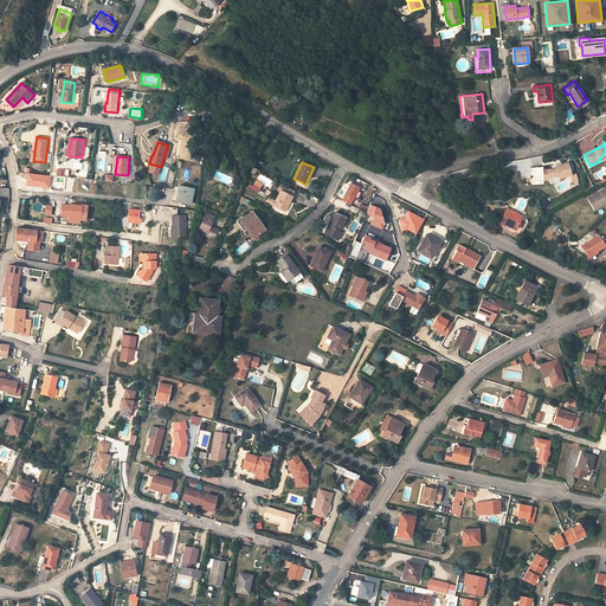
[(556,169),(543,169),(545,180),(550,179),(550,181),(552,182),(553,184),(556,184),(558,184),(559,182),(560,180),(560,179),(572,174),(567,163),(555,167),(556,169)]
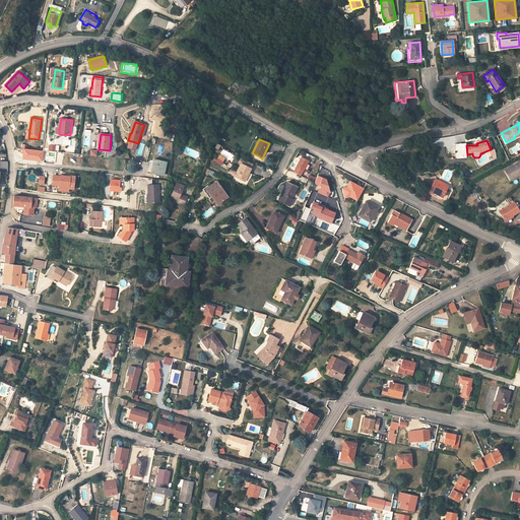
[(467,154),(466,145),(466,143),(453,144),(454,159),(467,158),(467,154)]
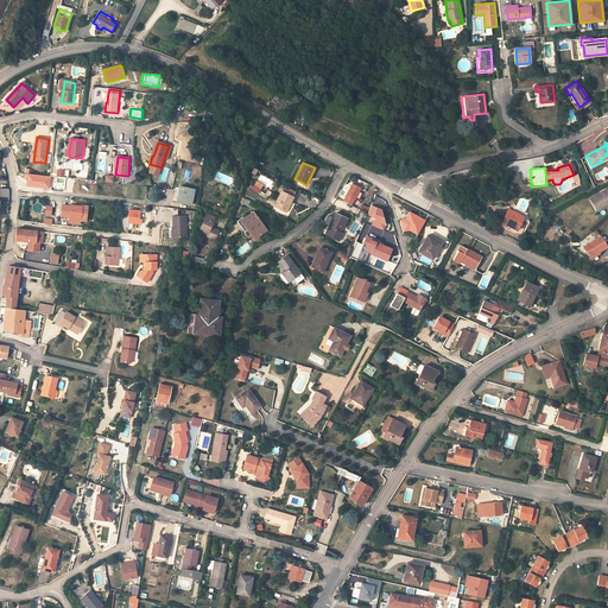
[(353,184),(344,200),(349,202),(352,198),(354,200),(355,196),(358,192),(359,192),(361,188),(353,184)]
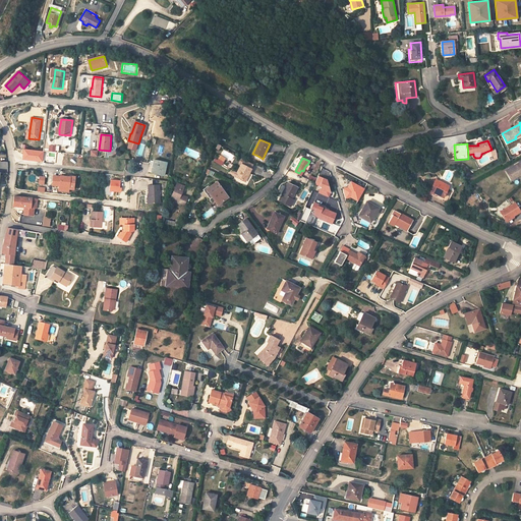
[(241,164),(250,169),(252,164),(241,159),(239,163),(241,164)]
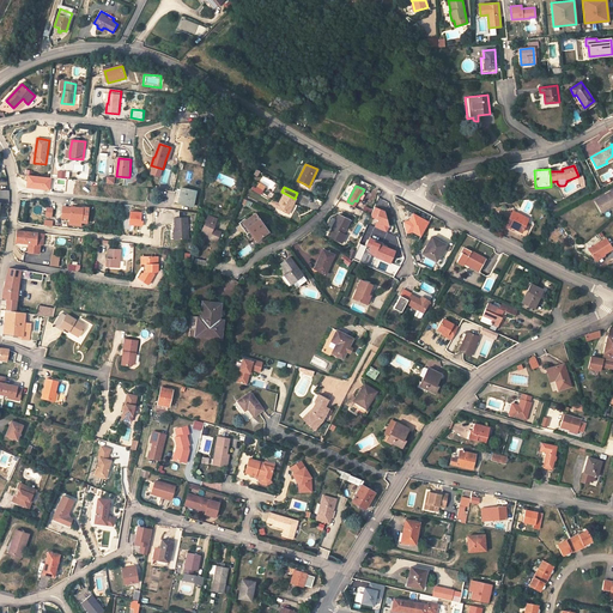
[(181,188),(177,202),(193,206),(196,192),(181,188)]
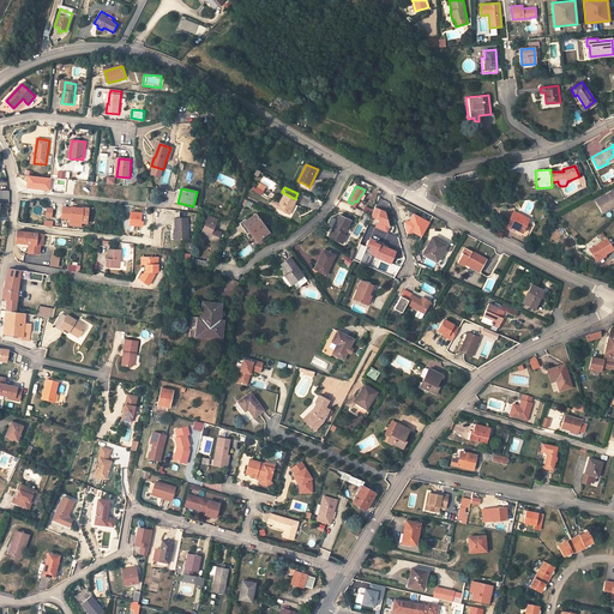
[(596,200),(601,210),(608,206),(609,209),(613,205),(613,191),(596,200)]
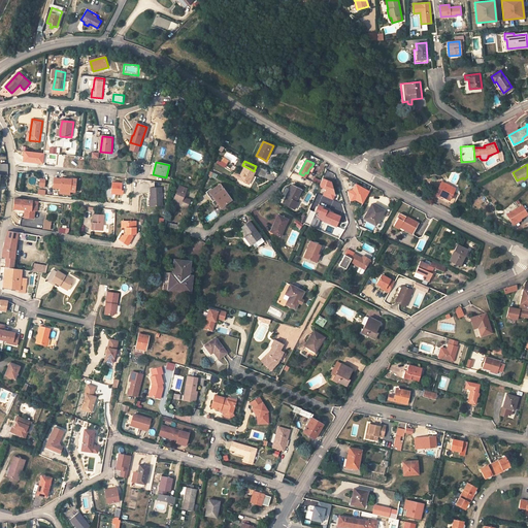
[(238,178),(248,184),(254,171),(244,166),(238,178)]
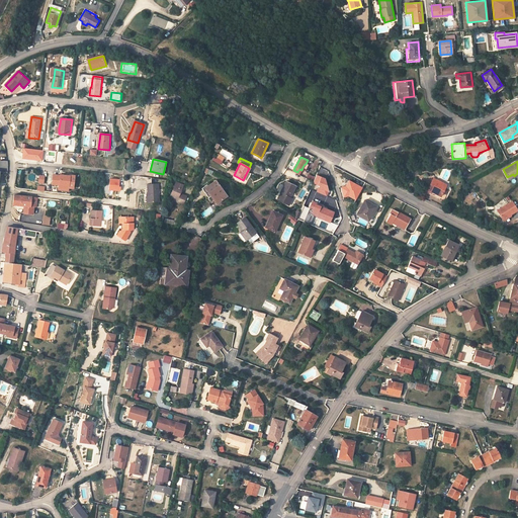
[(447,181),(451,172),(443,168),(439,178),(447,181)]
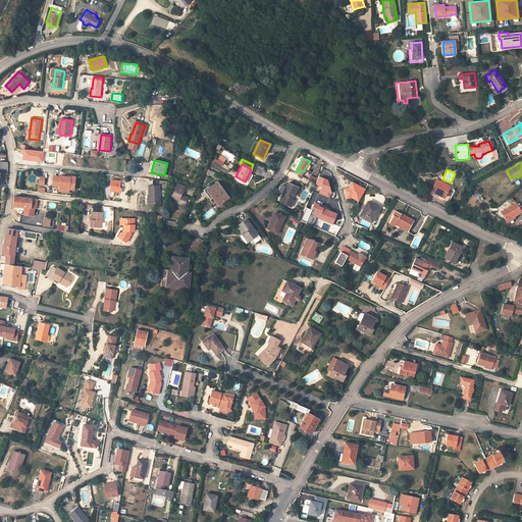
[(68,188),(68,190),(73,190),(75,177),(70,176),(70,177),(60,176),(60,177),(54,176),(53,186),(59,187),(68,188)]
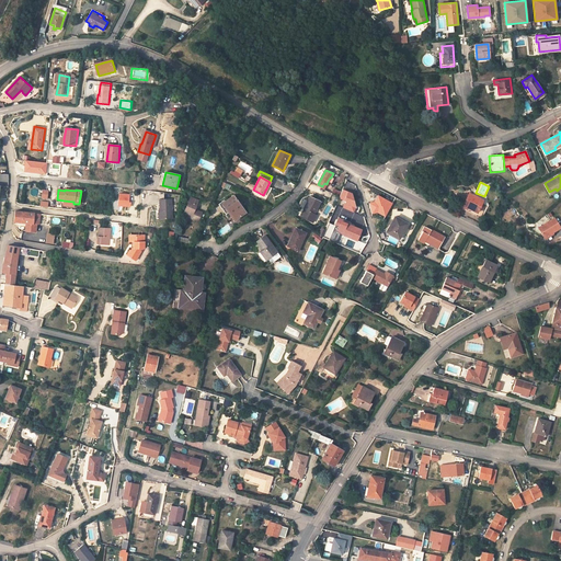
[(355,207),(352,194),(342,190),(339,197),(346,201),(343,208),(353,213),(355,207)]
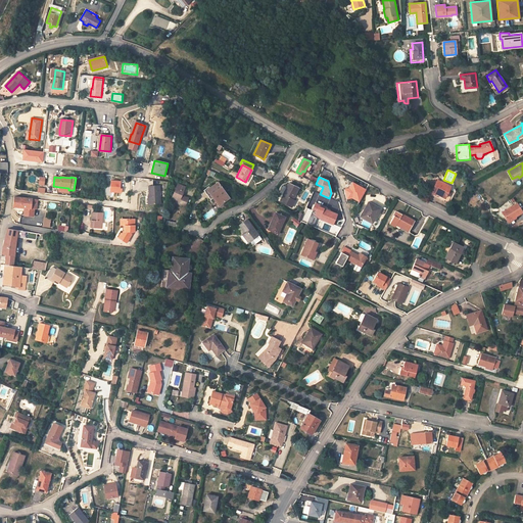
[(111,179),(110,191),(122,192),(123,180),(111,179)]
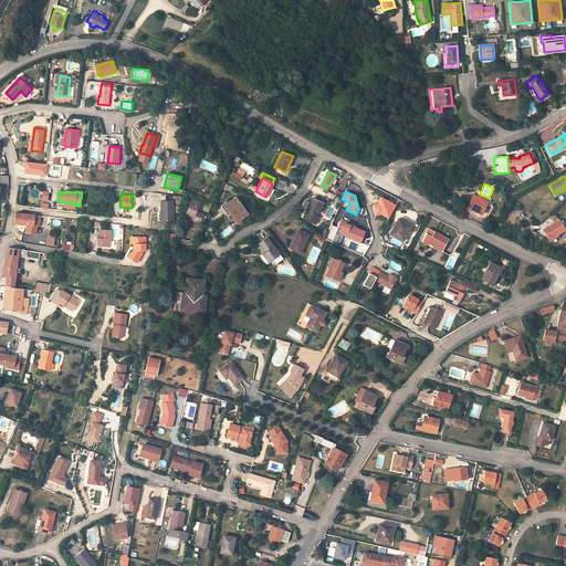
[(470,212),(485,220),(491,210),(485,208),(488,202),(473,195),(467,208),(470,210),(470,212)]
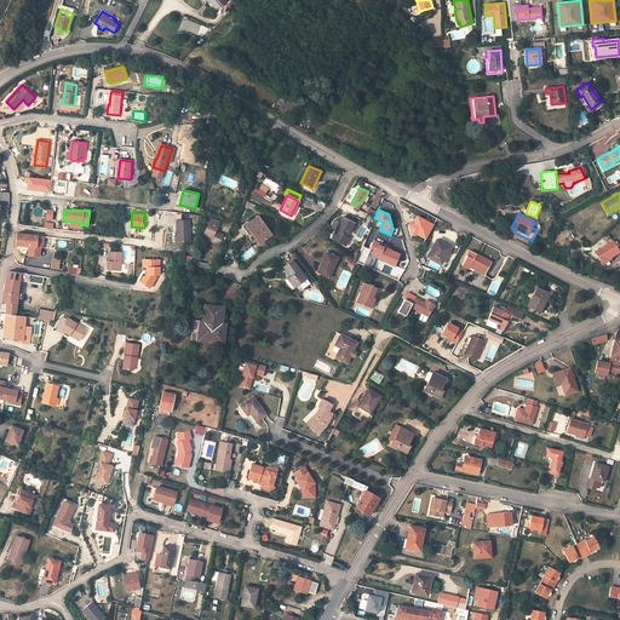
[(425,240),(434,224),(418,216),(414,224),(409,225),(411,230),(411,231),(412,236),(418,235),(425,240)]
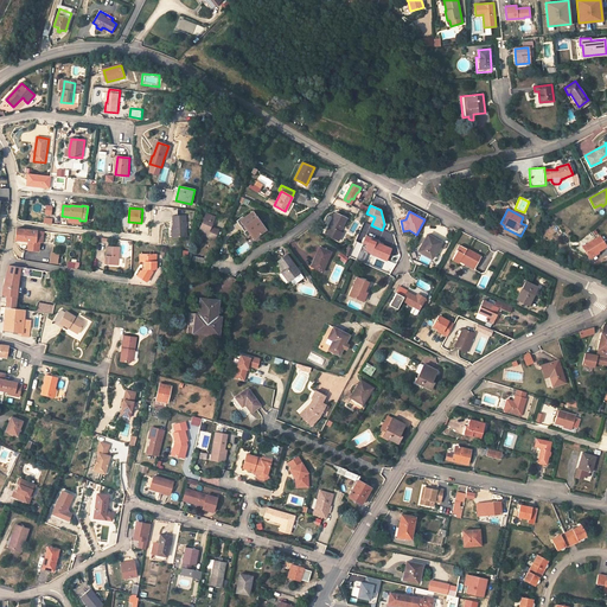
[(243,218),(243,219),(247,224),(244,225),(248,230),(254,238),(266,230),(253,212),(243,218)]
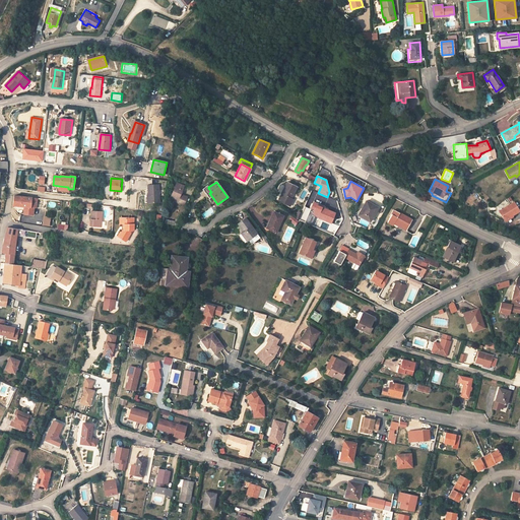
[(290,198),(297,186),(287,182),(281,194),(279,198),(285,202),(284,203),(289,206),(294,199),(290,198)]
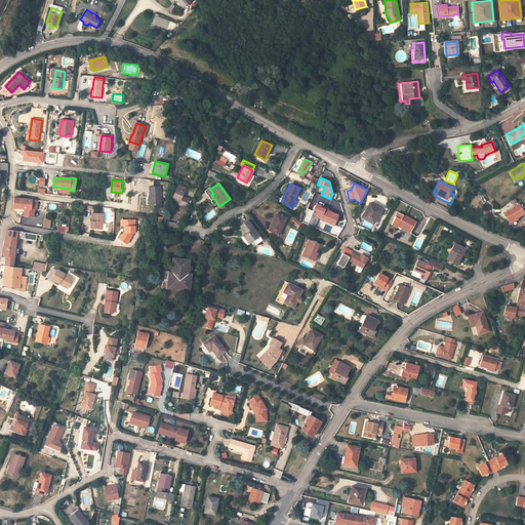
[(182,198),(182,196),(186,188),(178,185),(171,200),(186,206),(189,199),(185,198),(185,199),(182,198)]
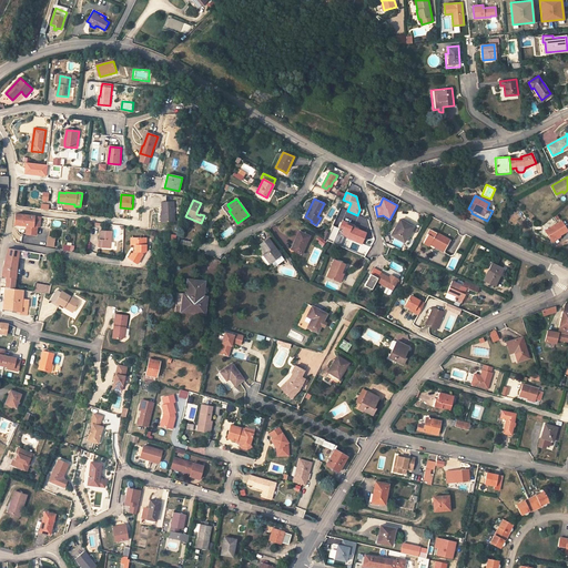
[(163,213),(163,222),(174,221),(173,202),(162,203),(162,213),(163,213)]
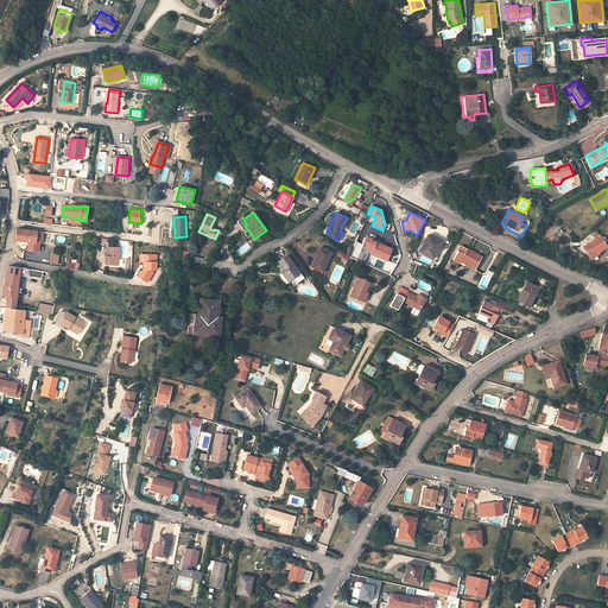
[(244,220),(244,219),(242,217),(236,221),(245,233),(248,230),(245,226),(241,221),(244,220)]
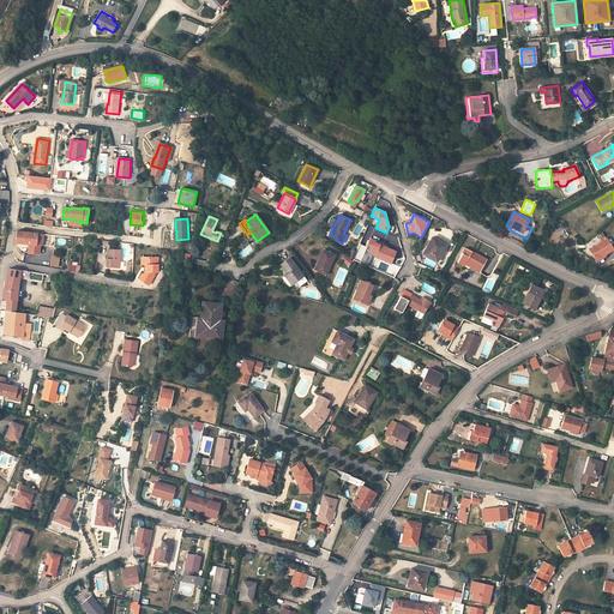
[(16,242),(29,245),(29,253),(38,254),(40,245),(36,245),(37,234),(17,232),(16,242)]
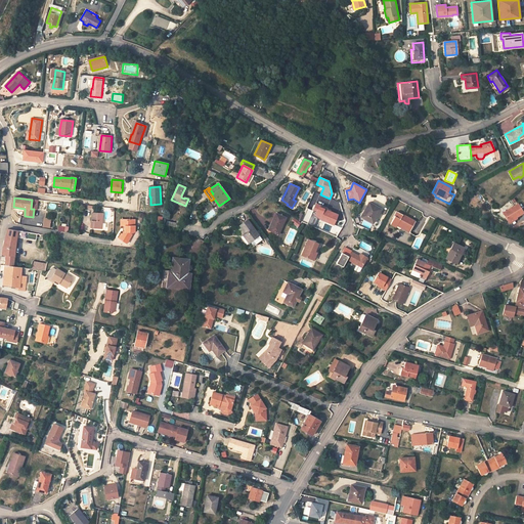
[(361,217),(373,223),(381,209),(368,203),(361,217)]
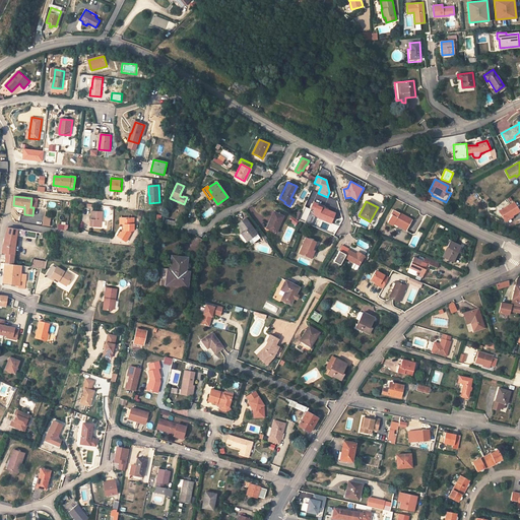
[(499,211),(504,219),(511,215),(512,215),(519,211),(514,202),(499,211)]
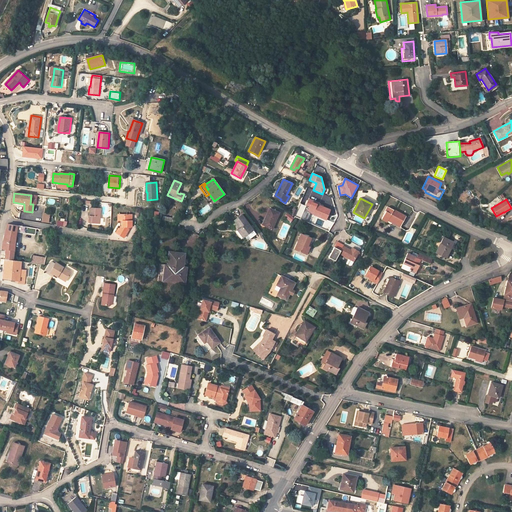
[(330,210),(319,205),(312,202),(309,207),(307,211),(310,213),(314,214),(326,219),(330,210)]
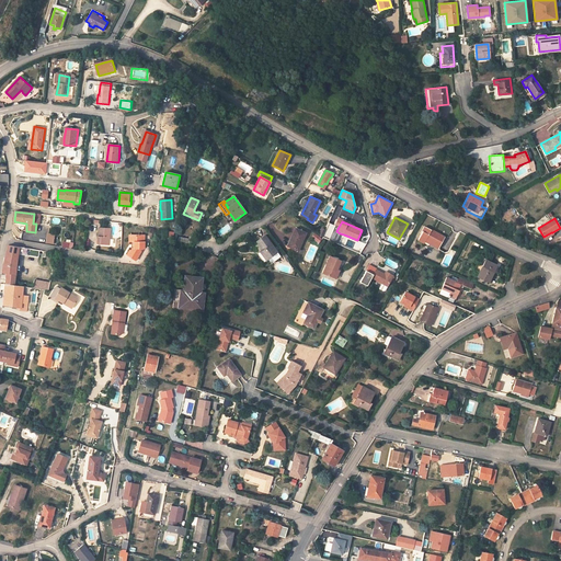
[(339,227),(335,226),(329,222),(322,237),(336,243),(340,233),(336,231),(339,227)]
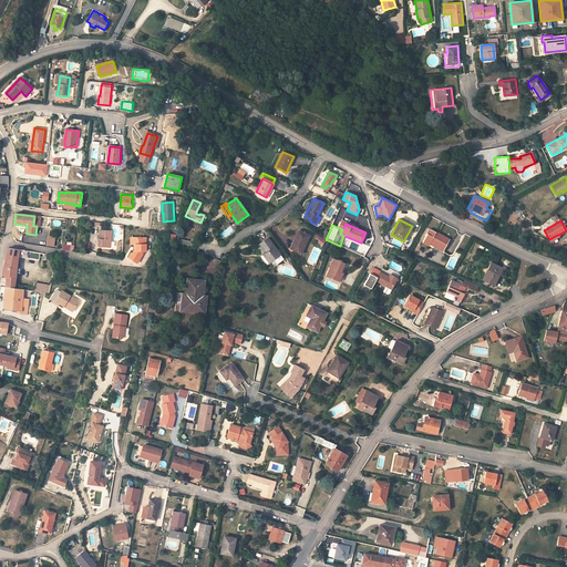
[(232,228),(220,232),(223,237),(234,234),(232,228)]
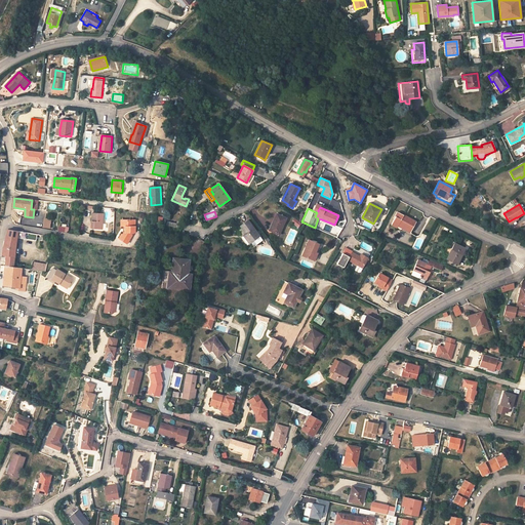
[(104,214),(92,213),(91,228),(102,229),(104,214)]
